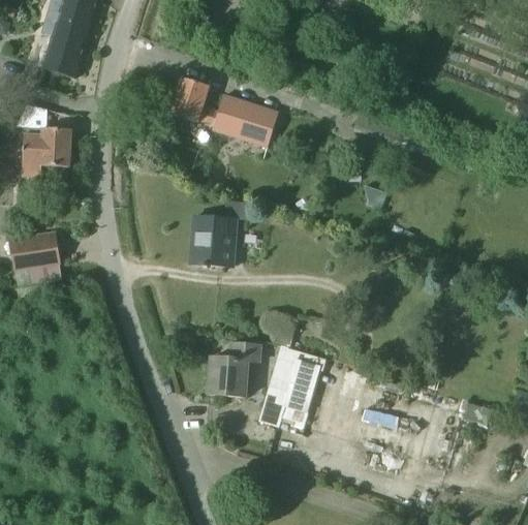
[(50,0),(45,16),(47,20),(44,30),(45,32),(52,34),(42,67),(74,76),(97,0),(50,0)]
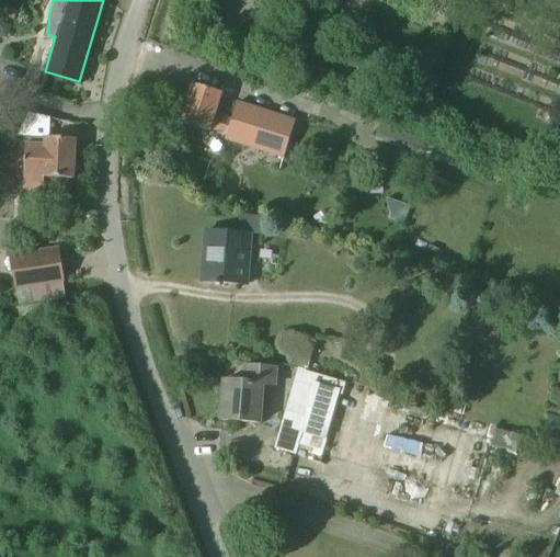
[(221,90),(192,81),(180,120),(209,128),(209,127),(226,133),(225,137),(283,156),(295,117),(237,99),(230,115),(215,111),(221,90)]
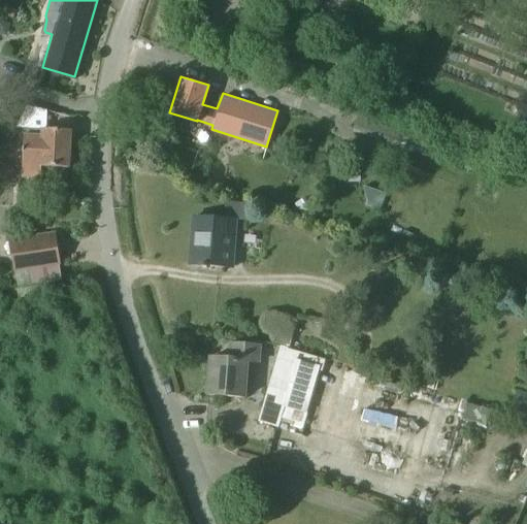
[(70,129),(25,126),(23,174),(40,175),(41,164),(68,166),(68,161),(72,159),(73,151),(69,149),(70,129)]
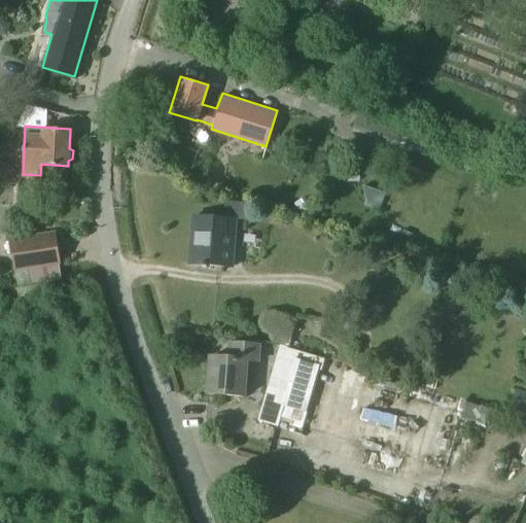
[(385,192),(362,185),(366,202),(365,205),(380,209),(385,192)]
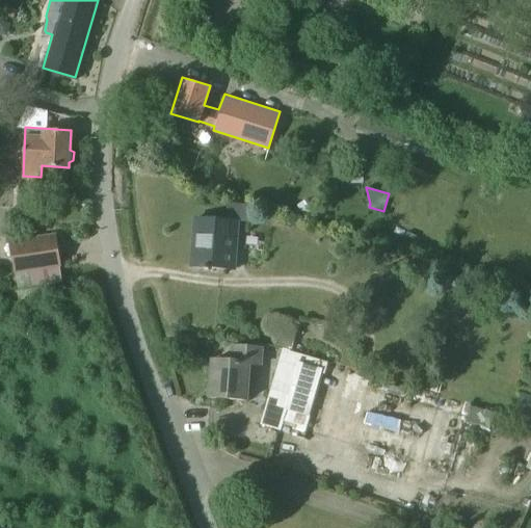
[(308,196),(296,204),(303,215),(315,208),(308,196)]
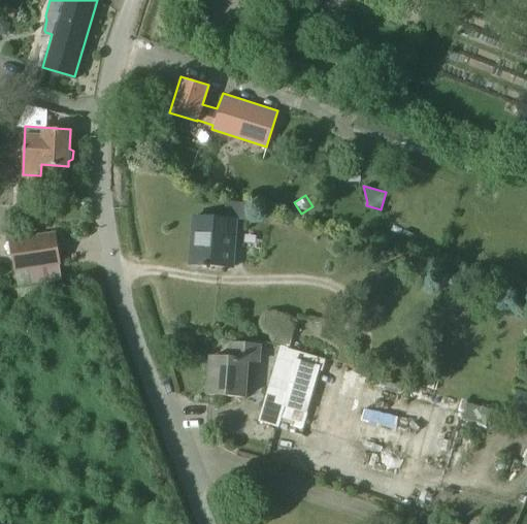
[(221,217),(235,218),(245,219),(246,200),(222,198),(221,217)]
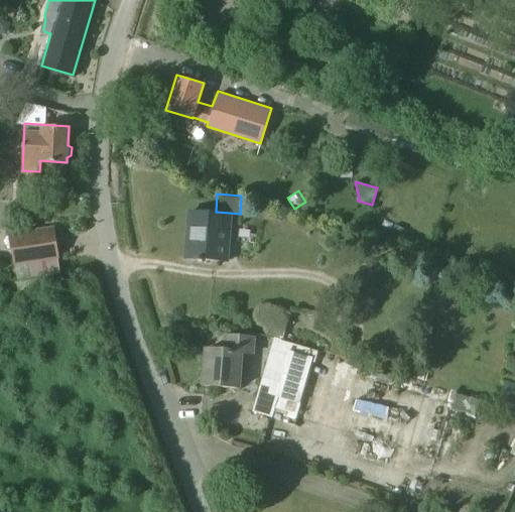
[(188,210),(186,229),(191,229),(189,257),(198,257),(198,259),(202,260),(202,257),(227,259),(230,213),(188,210)]
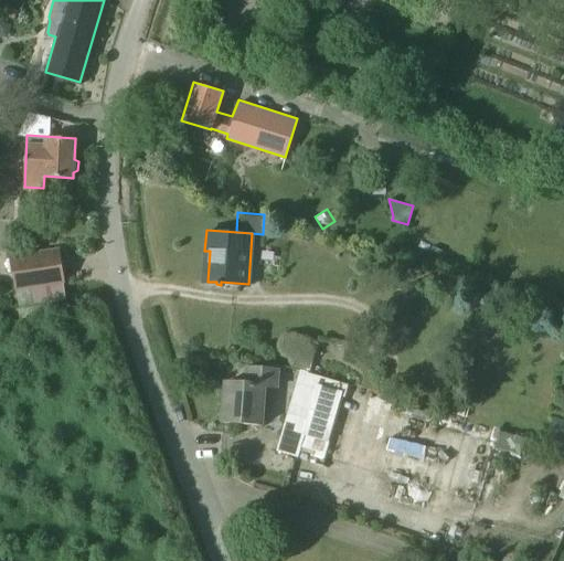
[(43,253),(43,250),(9,255),(14,287),(64,279),(60,251),(43,253)]
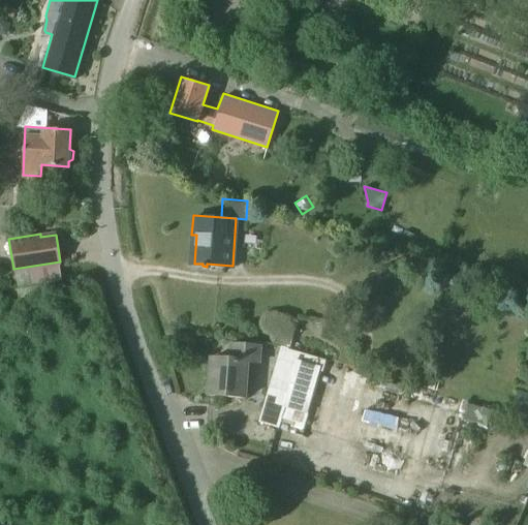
[(455,272),(443,268),(439,278),(451,282),(455,272)]
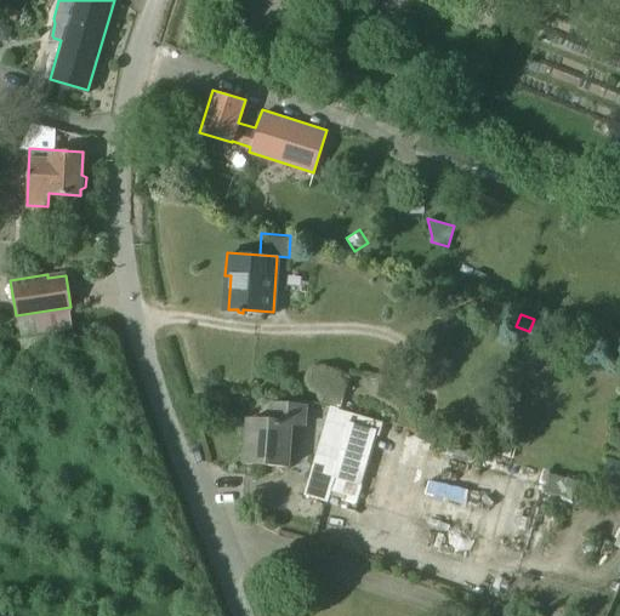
[(306,404),(271,401),(269,420),(248,418),(244,461),(288,465),(290,422),(303,423),(306,404)]
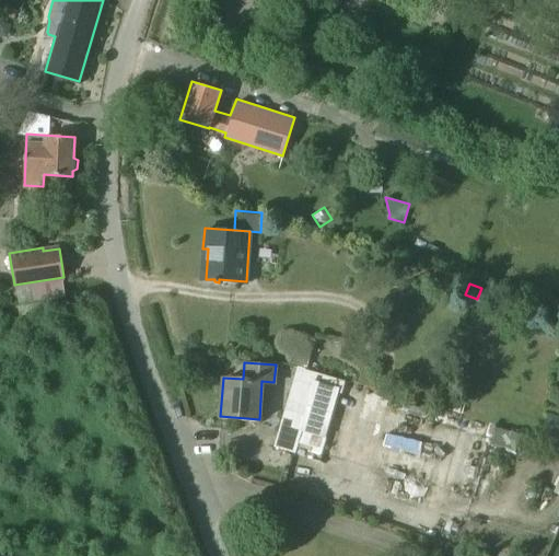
[(314,372),(301,369),(293,392),(289,391),(272,444),(292,450),(298,428),(314,372)]
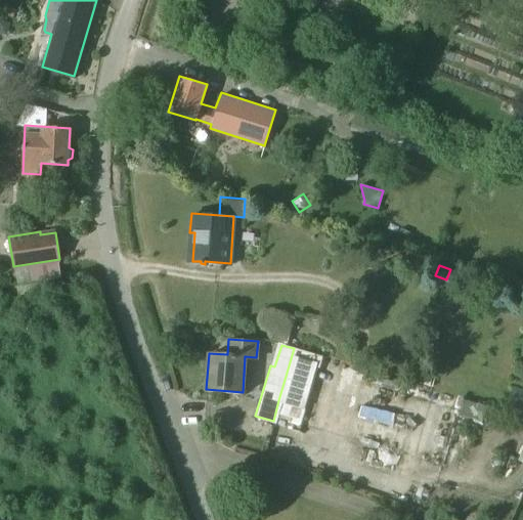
[(278,400),(301,407),(316,355),(294,348),(278,400)]
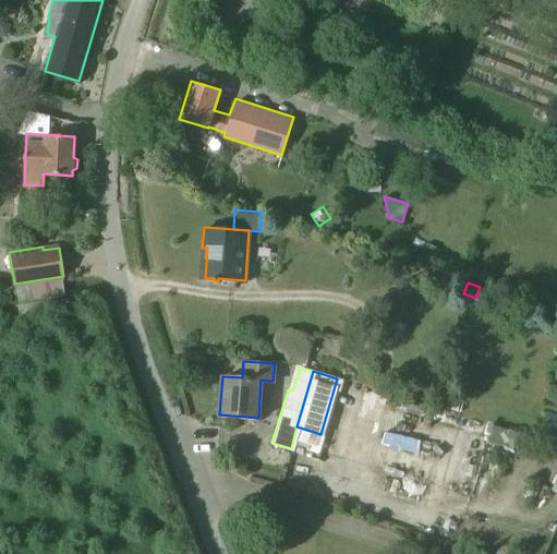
[(451,392),(447,405),(460,408),(463,395),(451,392)]
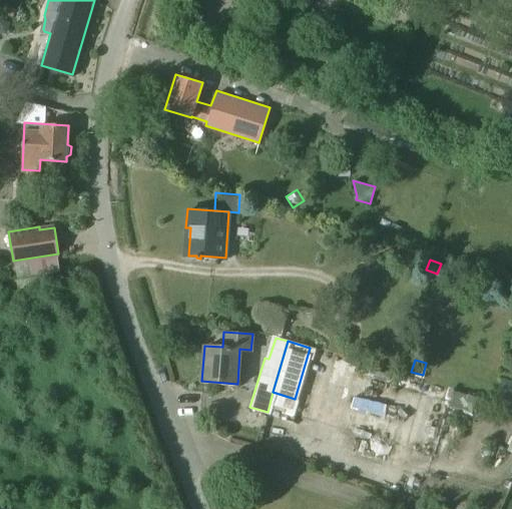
[(497,397),(511,401),(511,378),(503,376),(497,397)]
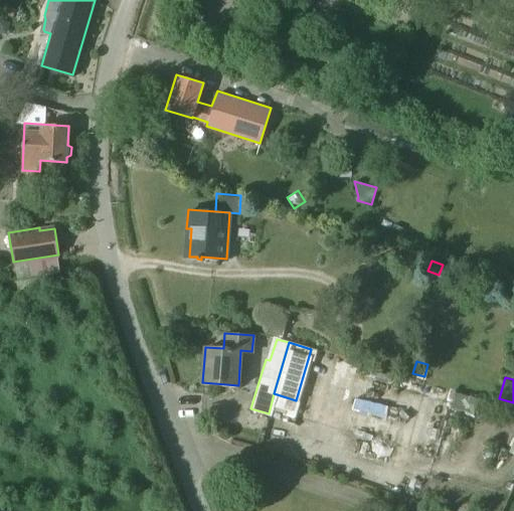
[(357,391),(348,424),(382,434),(391,401),(357,391)]
